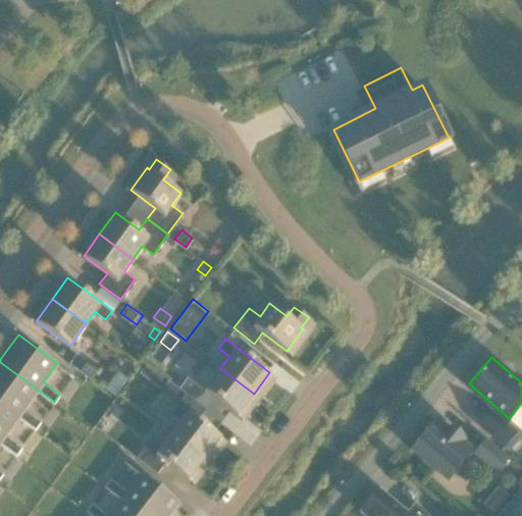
[(80,369),(91,377),(98,368),(87,360),(80,369)]
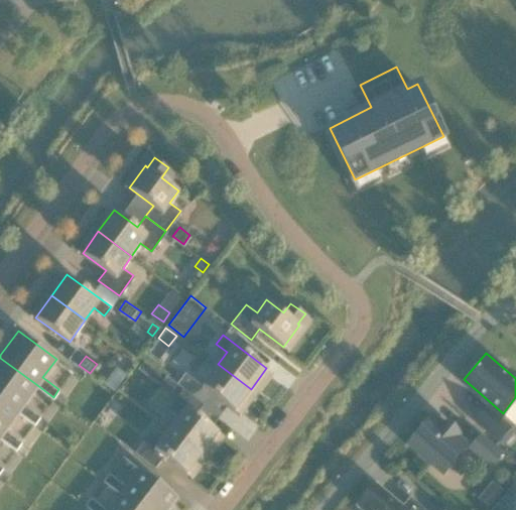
[(24,403),(37,385),(0,358),(0,397),(18,411),(34,422),(40,415),(24,403)]
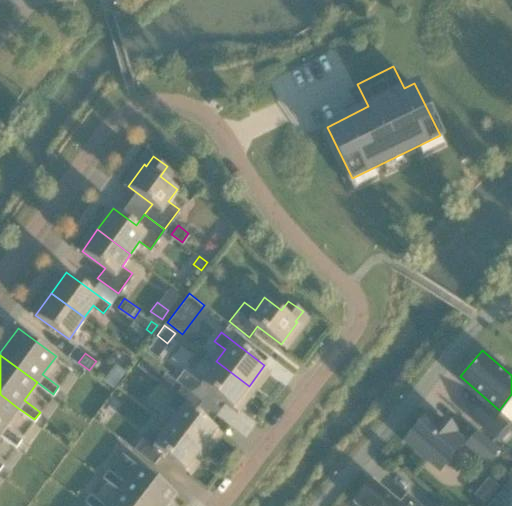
[(233,406),(249,386),(216,361),(200,381),(233,406)]
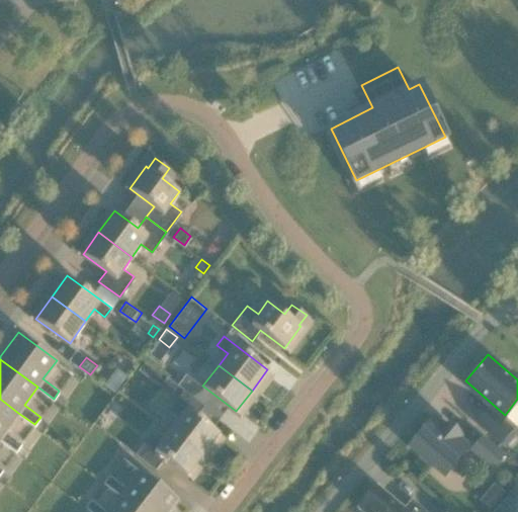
[(117,366),(104,382),(114,390),(126,374),(117,366)]
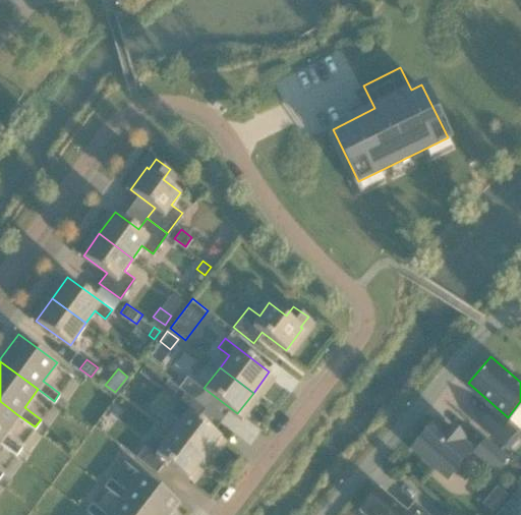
[(172,395),(178,387),(167,378),(161,387),(172,395)]
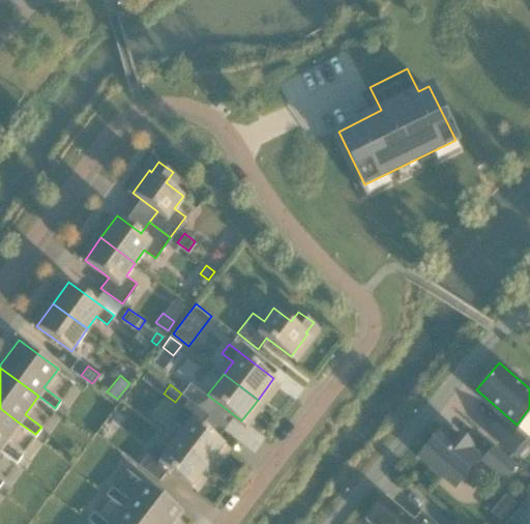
[(208,464),(225,443),(200,425),(208,413),(187,398),(172,418),(183,427),(174,439),(208,464)]
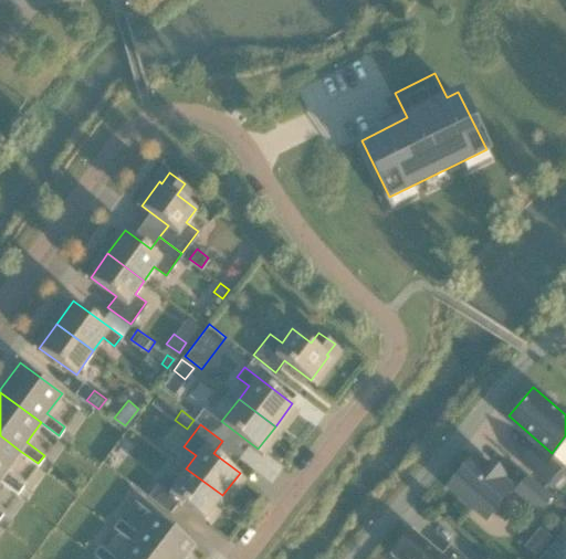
[(6,470),(20,451),(0,435),(0,478),(18,492),(23,483),(6,470)]
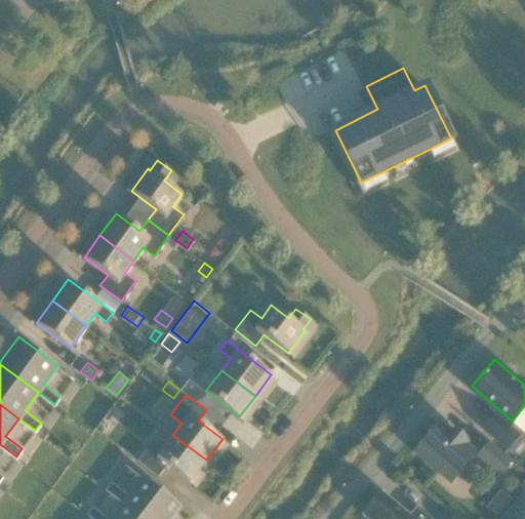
[(521,432),(495,410),(482,426),(508,448),(521,432)]
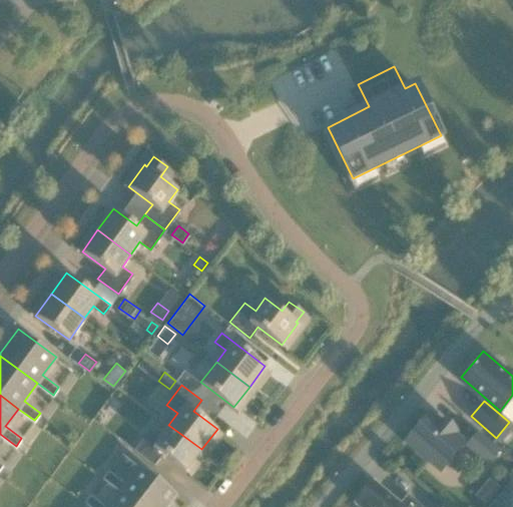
[(407,439),(440,467),(463,440),(431,412),(407,439)]
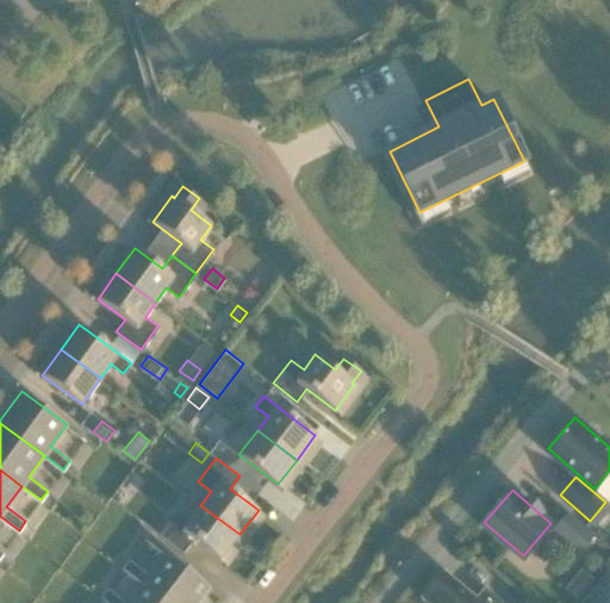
[(221,559),(240,534),(200,505),(190,520),(176,510),(159,533),(182,551),(193,539),(221,559)]
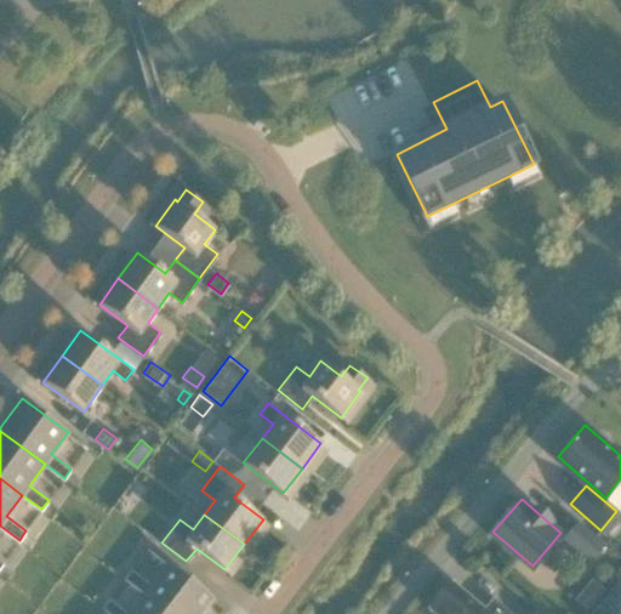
[(562,538),(590,561),(607,543),(579,518),(562,538)]
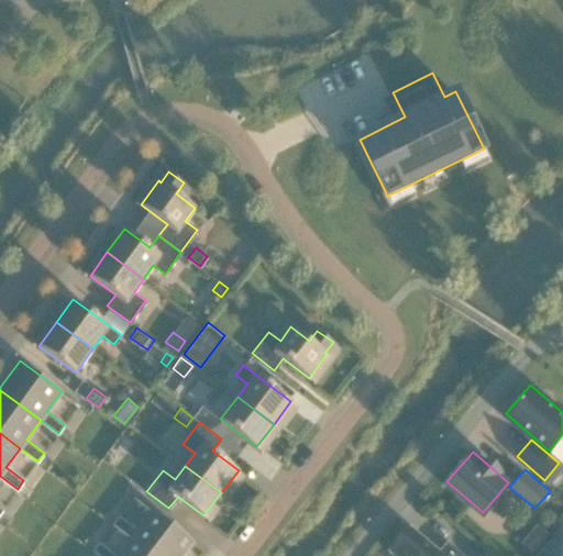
[(112,522),(130,535),(156,555),(180,555),(192,541),(151,509),(136,527),(119,514),(112,522)]
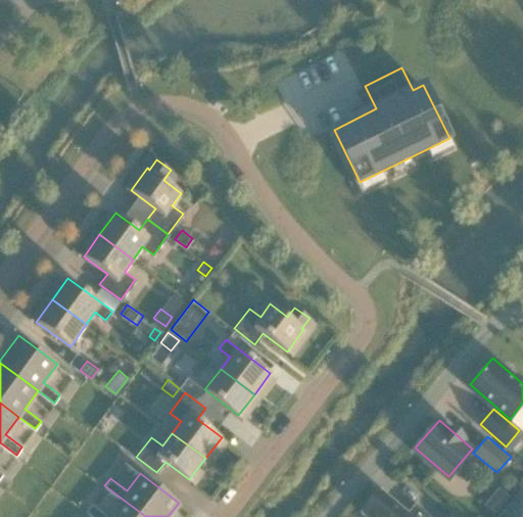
[(433,516),(415,501),(407,511),(380,487),(361,510),(369,516),(433,516)]
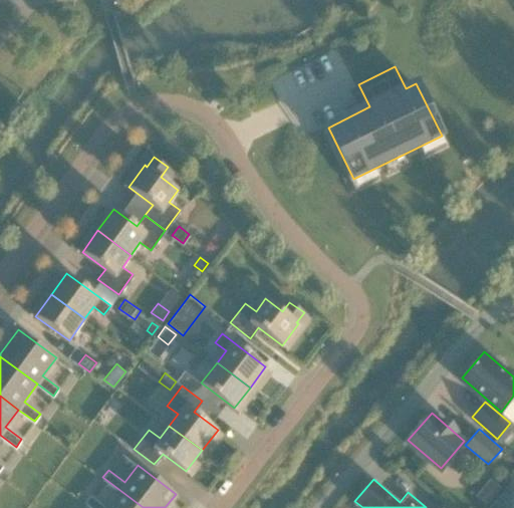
[(498,494),(507,502),(512,496),(503,488),(498,494)]
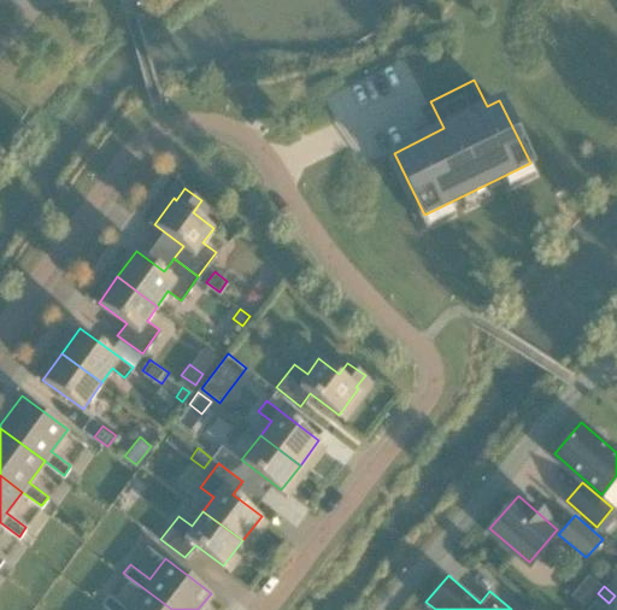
[(171,609),(142,587),(128,608),(109,593),(101,602),(111,609),(171,609)]
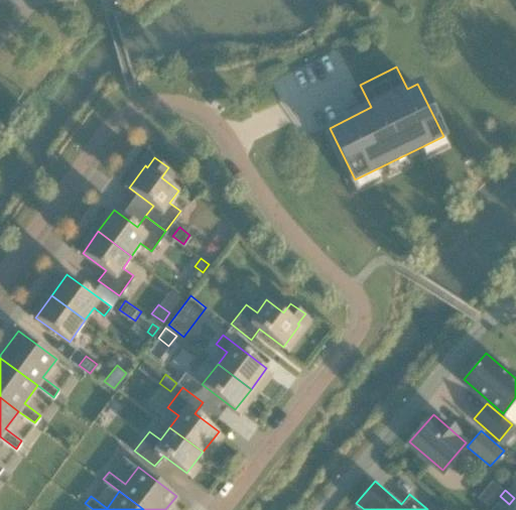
[(488,509),(505,509),(507,509),(496,501),(488,509)]
